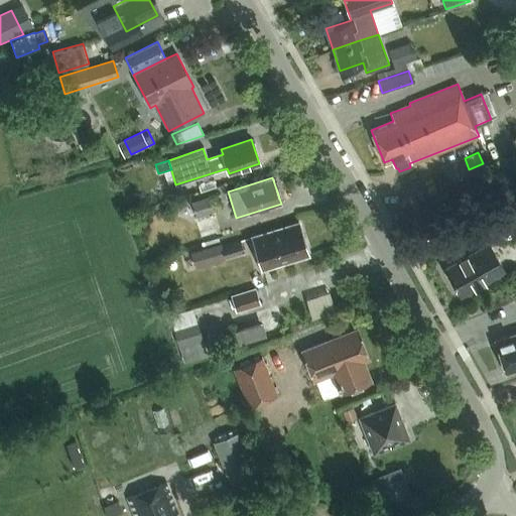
[(197,217),(221,210),(216,194),(191,202),(197,217)]
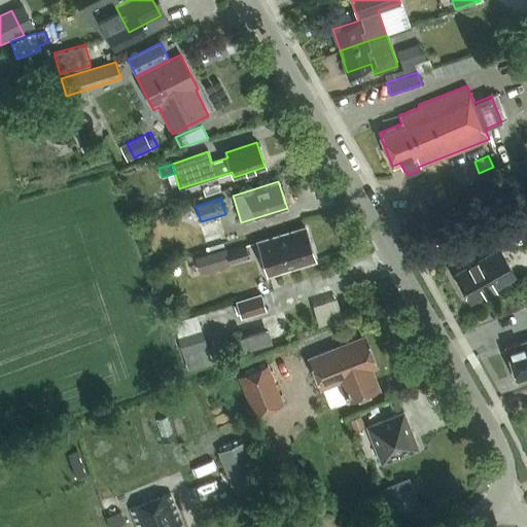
[(257,242),(268,275),(315,260),(305,227),(257,242)]
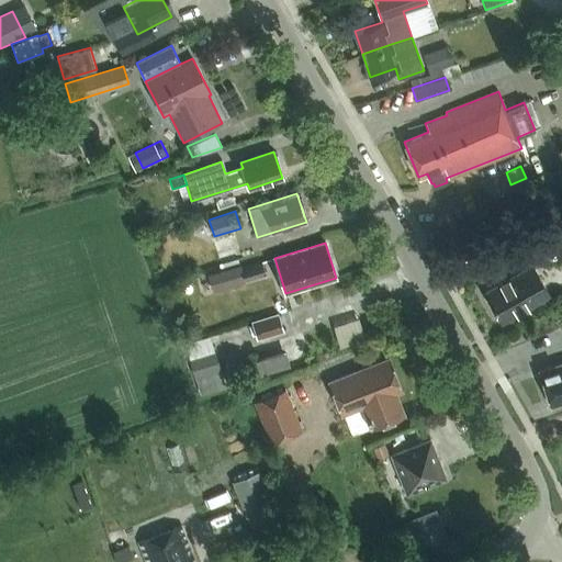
[(245,281),(266,274),(261,262),(240,269),(245,281)]
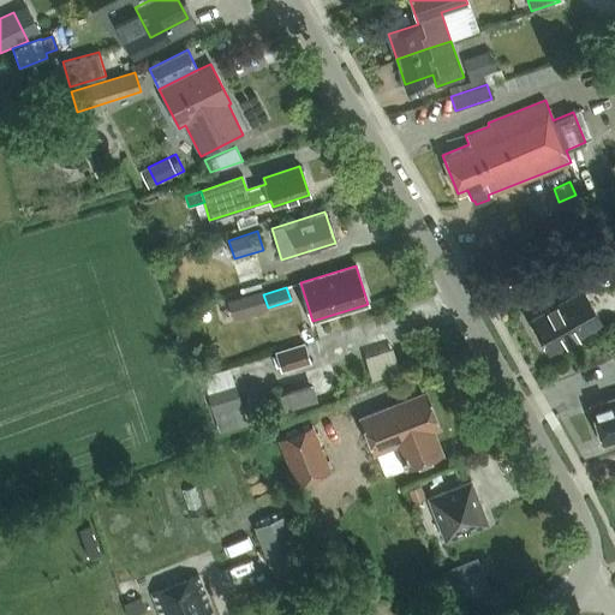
[(263,294),(262,288),(248,293),(254,312),(268,308),(263,294)]
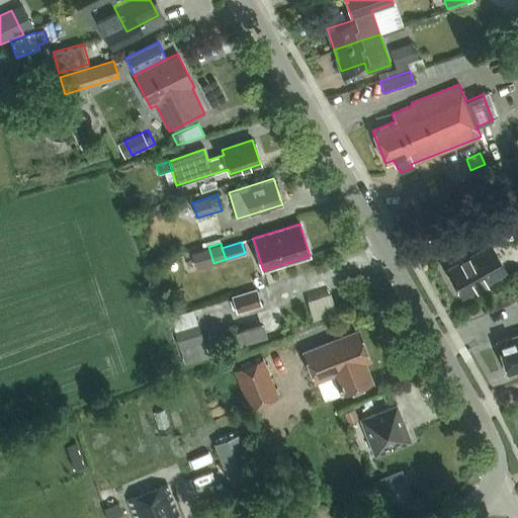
[(506,272),(490,244),(446,269),(462,297),(506,272)]
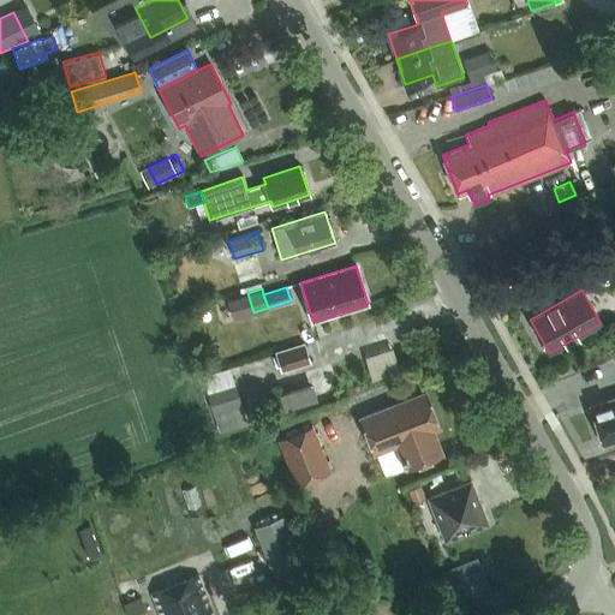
[(310,363),(304,344),(276,353),(281,371),(310,363)]
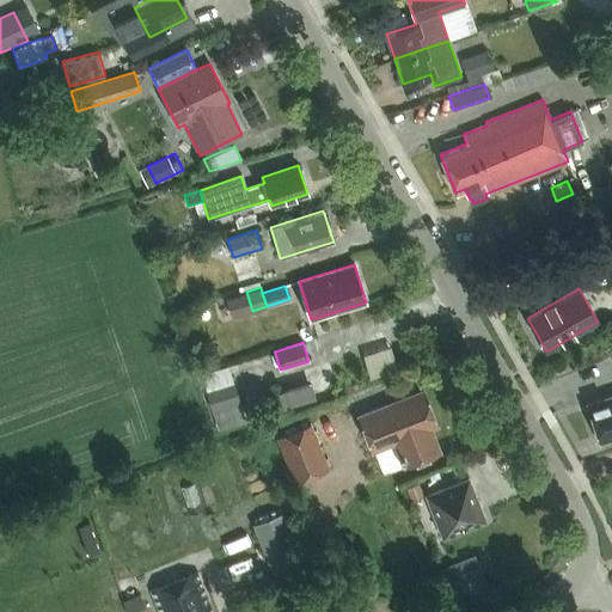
[(320,379),(288,389),(293,404),(325,395),(320,379)]
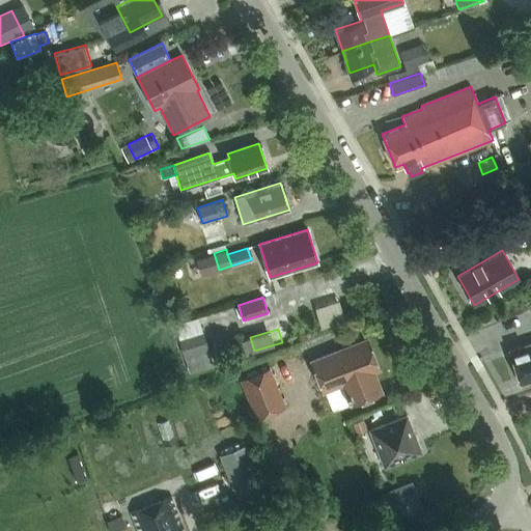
[(203,333),(179,340),(184,356),(207,348),(203,333)]
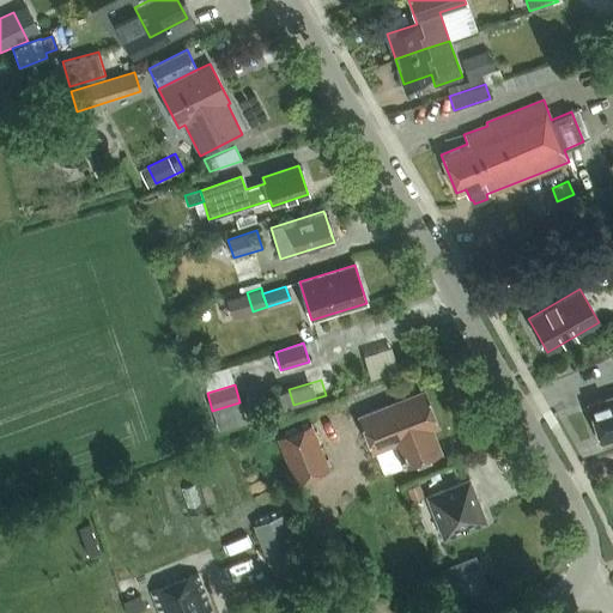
[(424,390),(359,417),(374,451),(395,443),(401,456),(399,457),(401,463),(404,462),(405,467),(441,453),(431,429),(438,426),(424,390)]
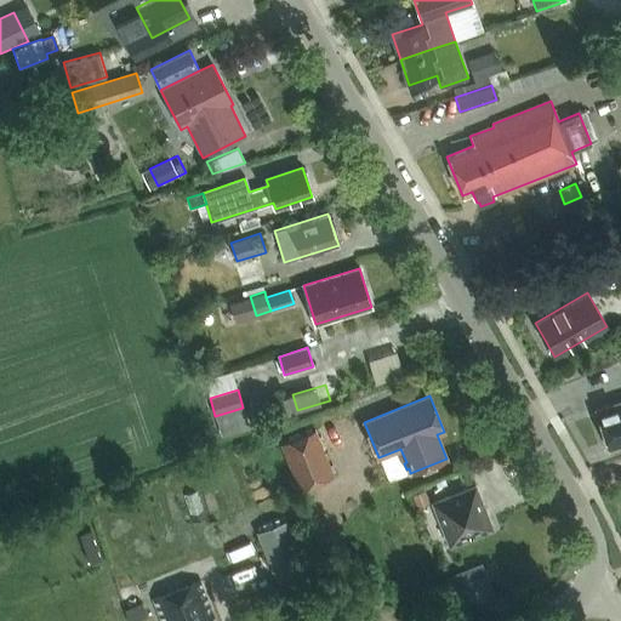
[(620,400),(596,410),(609,449),(620,444),(620,400)]
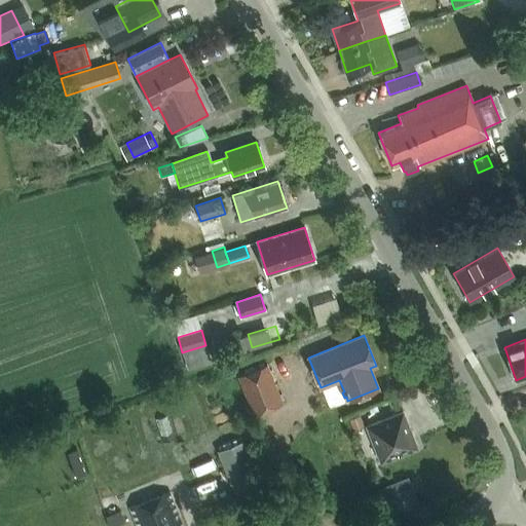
[(253,415),(284,403),(267,364),(237,375),(253,415)]
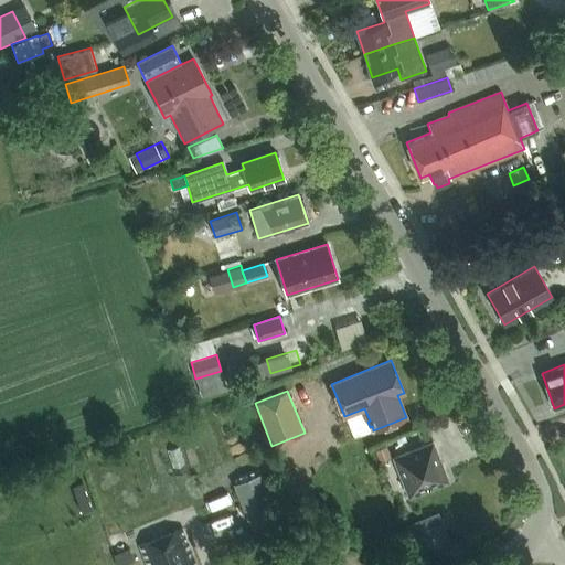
[(448,481),(433,443),(394,458),(409,497),(448,481)]
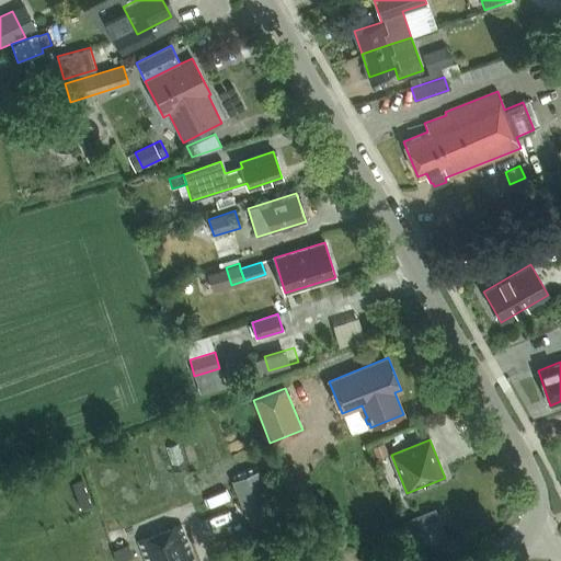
[(384,442),(373,446),(378,459),(389,455),(384,442)]
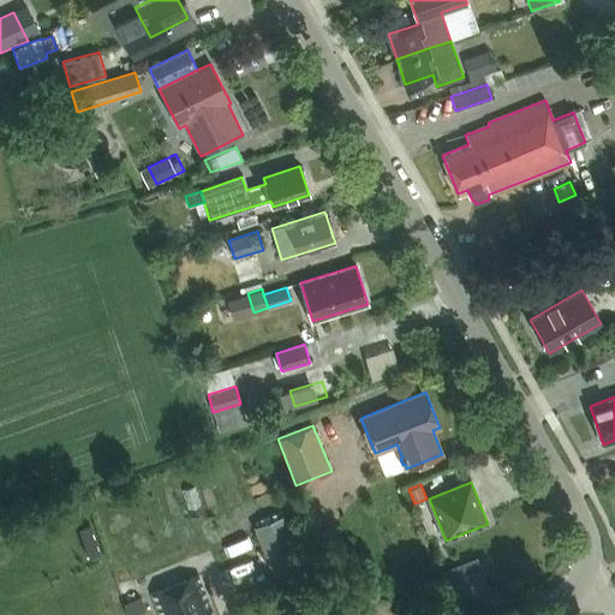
[(255,525),(275,579),(304,568),(284,514),(255,525)]
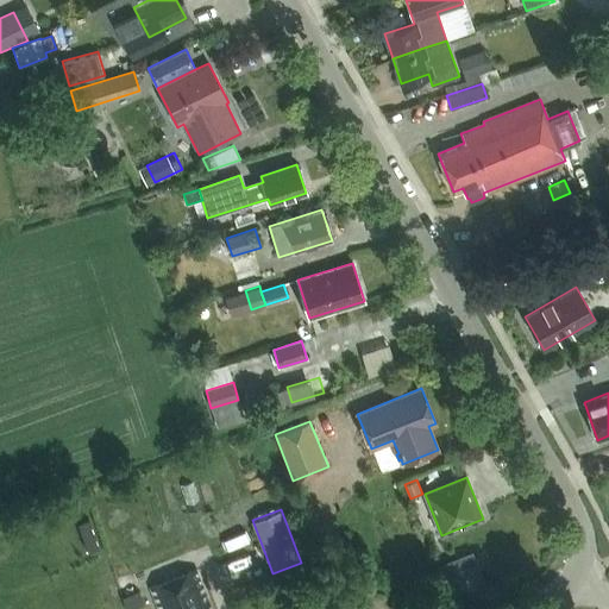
[(457,594),(494,582),(483,548),(446,560),(457,594)]
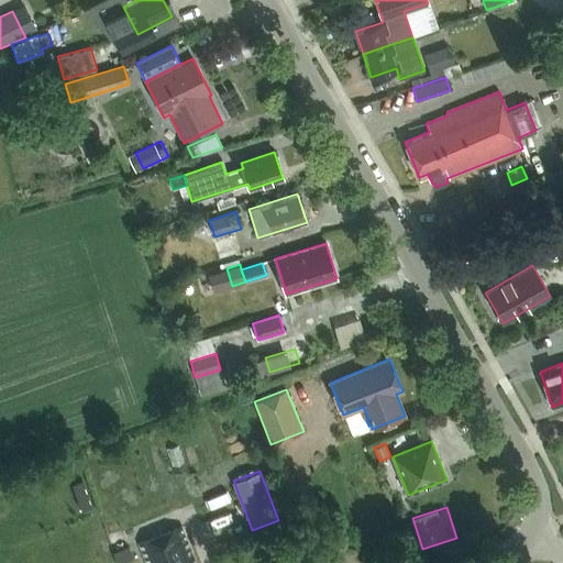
[(195,562),(180,526),(139,543),(146,562),(195,562)]
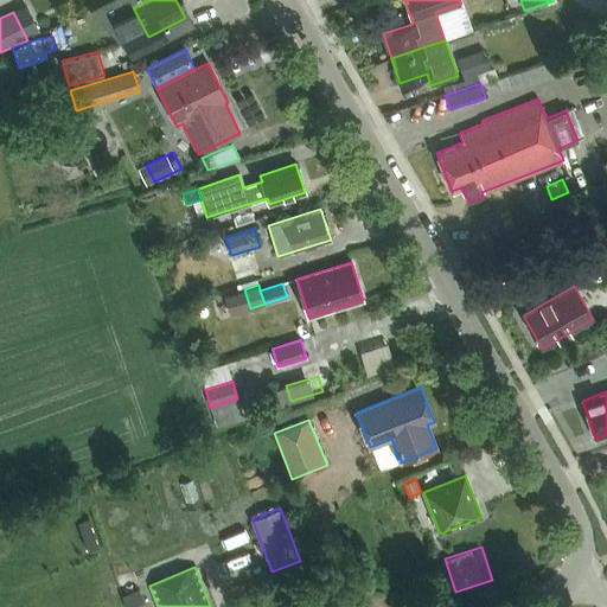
[(140,588),(121,595),(126,606),(134,606),(146,604),(140,588)]
